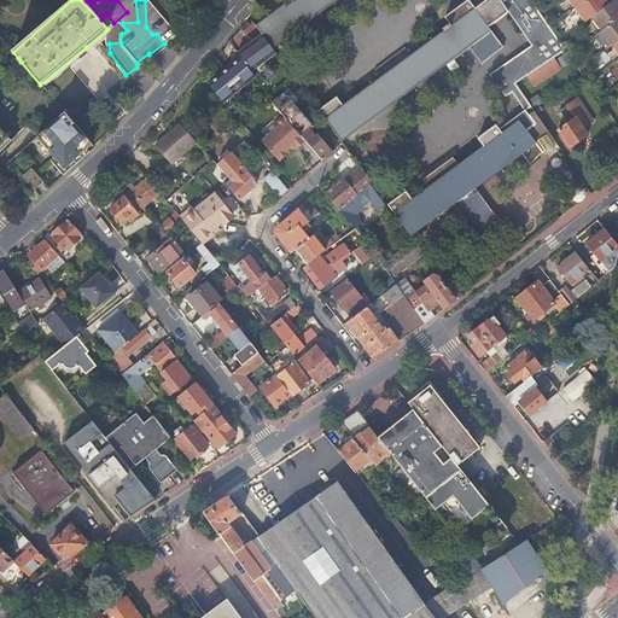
[(289,0),(286,3),(254,25),(261,35),(266,41),(272,50),(304,27),(340,0),(289,0)]
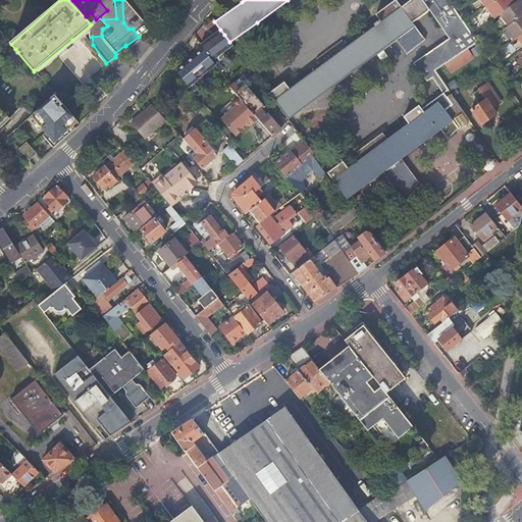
[(376,29),(375,30),(354,45),(348,49),(341,39),(326,49),(314,57),(320,65),(299,80),(288,88),(282,81),(266,91),(288,119),(314,100),(346,77),(366,62),(387,47),(396,42),(407,56),(418,48),(425,43),(413,24),(425,15),(415,0),(402,9),(397,1),(389,6),(376,16),(380,21),(374,25),(376,29)]
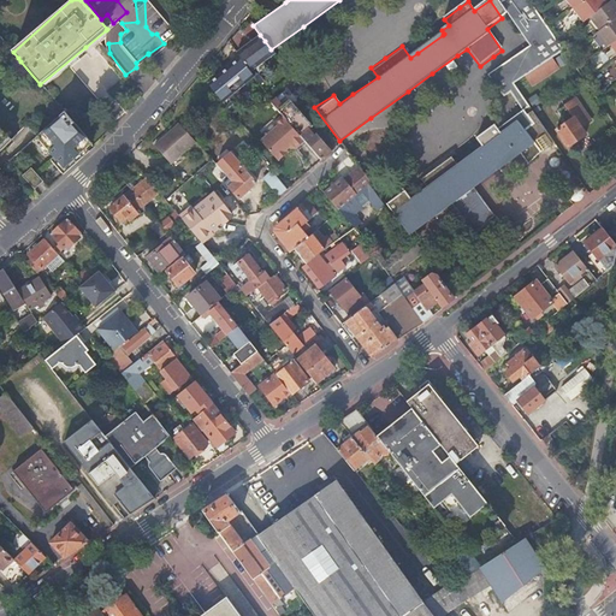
[(490,0),(502,18),(507,15),(529,47),(526,51),(538,67),(550,59),(563,51),(527,0),(490,0)]
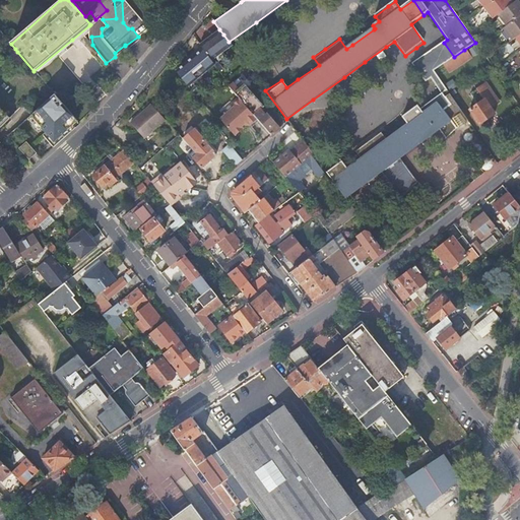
[(519,3),(517,0),(516,0),(512,4),(509,0),(477,0),(493,19),(498,16),(506,26),(503,29),(512,41),(515,39),(519,45),(519,3)]
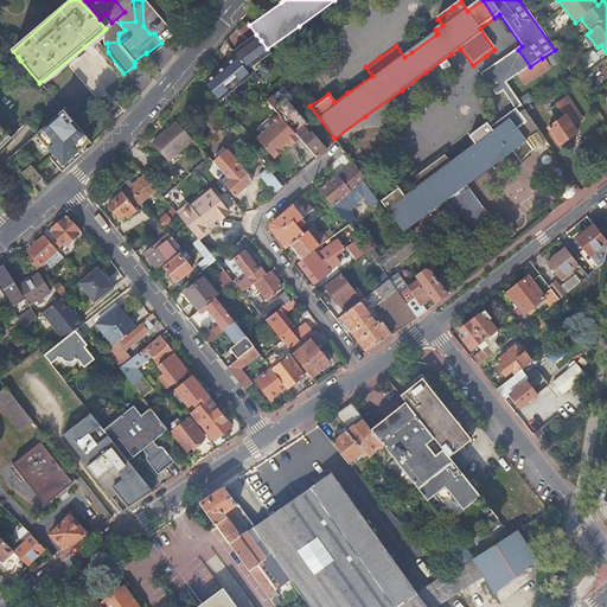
[(238,61),(246,69),(246,70),(269,52),(267,49),(261,40),(256,34),(244,43),(231,52),(235,56),(238,61)]
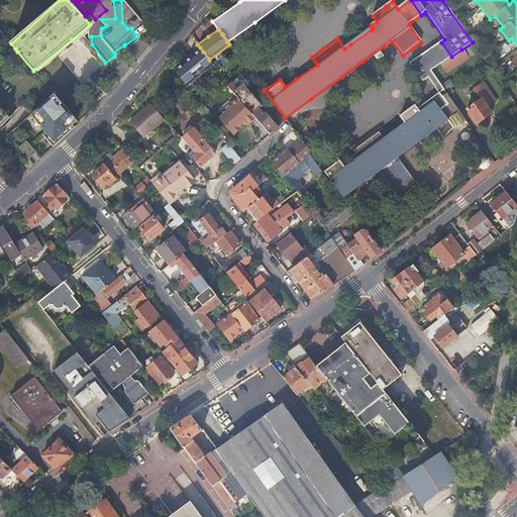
[(89,38),(85,32),(78,37),(83,43),(89,38)]
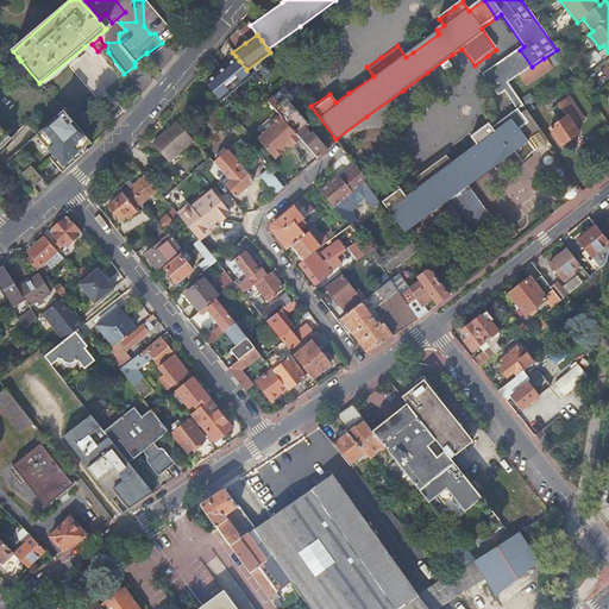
[(519,75),(532,67),(520,50),(495,67),(507,83),(519,75)]
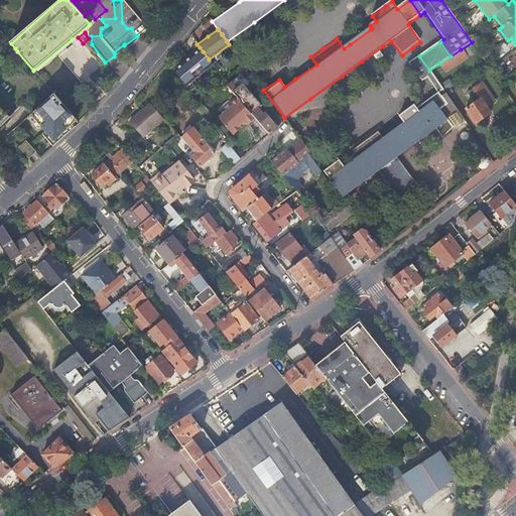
[(471,46),(465,50),(469,56),(476,52),(471,46)]
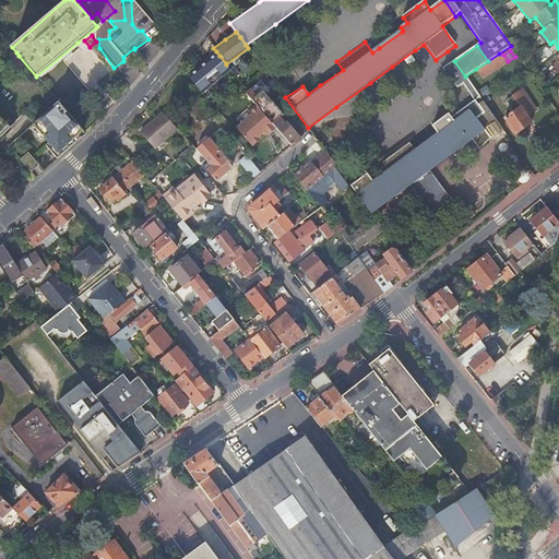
[(226,64),(226,63),(219,56),(216,51),(203,63),(194,70),(188,75),(198,87),(199,88),(202,93),(229,69),(228,68),(226,64)]
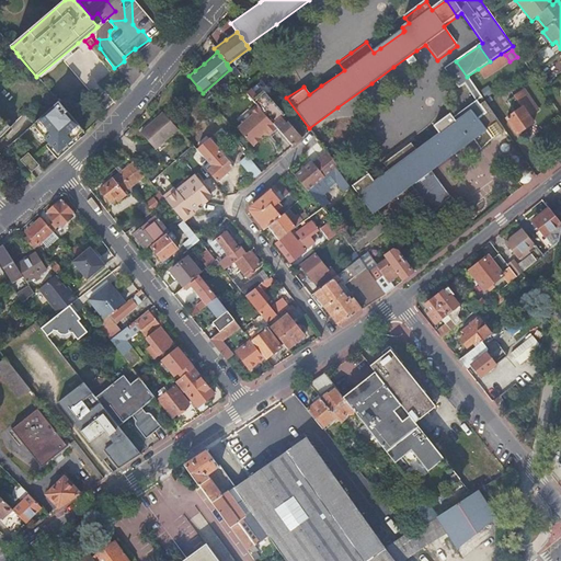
[(507,63),(501,54),(490,61),(478,69),(484,78),(507,63)]
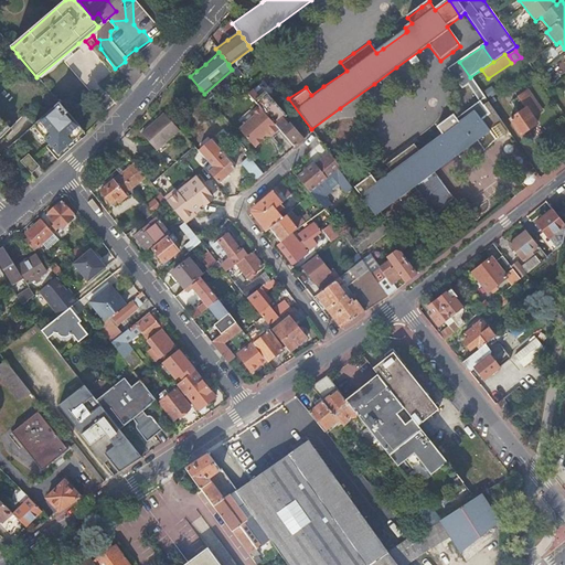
[(371,176),(354,188),(375,216),(404,195),(414,188),(435,215),(454,198),(435,172),(435,171),(477,141),(484,151),(497,140),(508,130),(470,77),(459,62),(447,70),(461,89),(468,85),(479,102),(456,119),(452,115),(438,127),(436,128),(441,135),(420,150),(419,151),(414,145),(386,164),(391,172),(376,183),(371,176)]
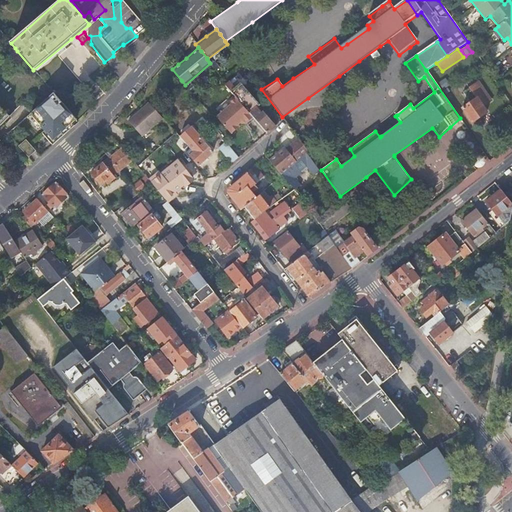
[(212,60),(209,62),(210,63),(215,70),(218,68),(212,60)]
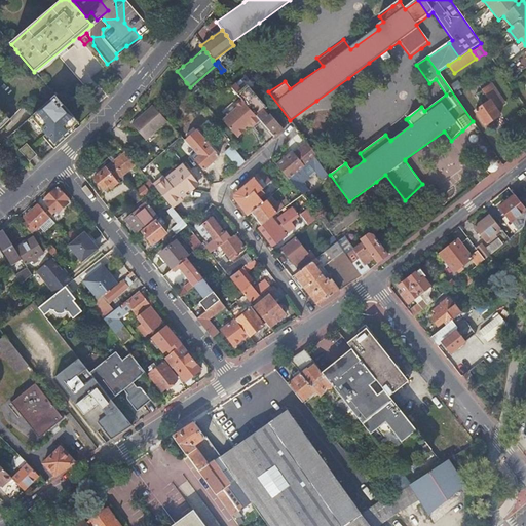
[(240,98),(242,101),(251,111),(253,113),(255,115),(259,120),(274,138),(277,134),(282,130),(270,118),(272,116),(265,108),(264,109),(248,90),(260,81),(257,76),(248,83),(245,78),(232,87),(240,98)]
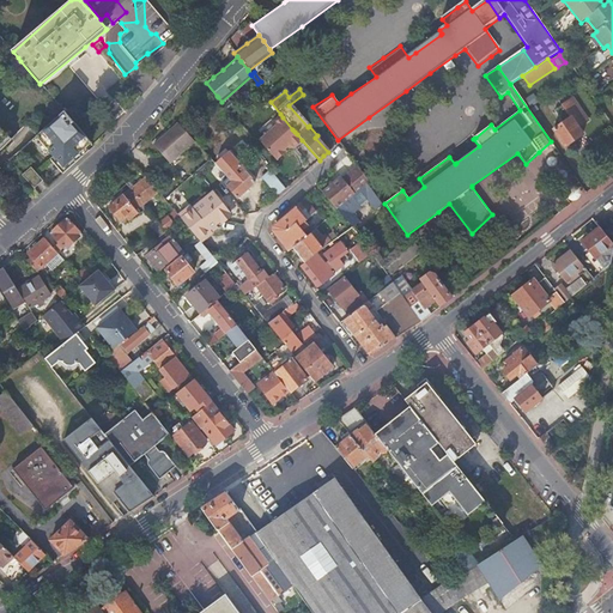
[(533,95),(525,99),(530,107),(538,102),(533,95)]
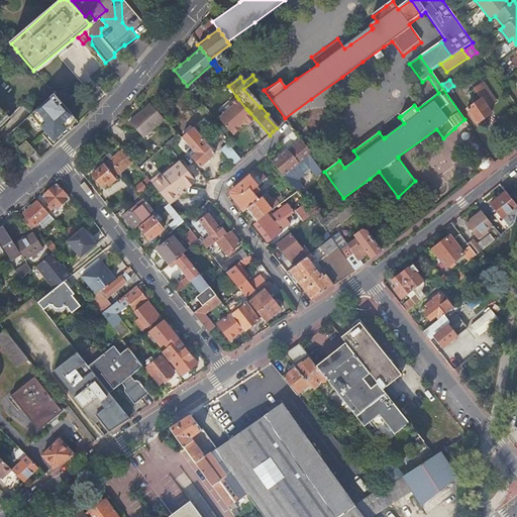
[(482,83),(476,88),(489,106),(492,104),(495,102),(482,83)]
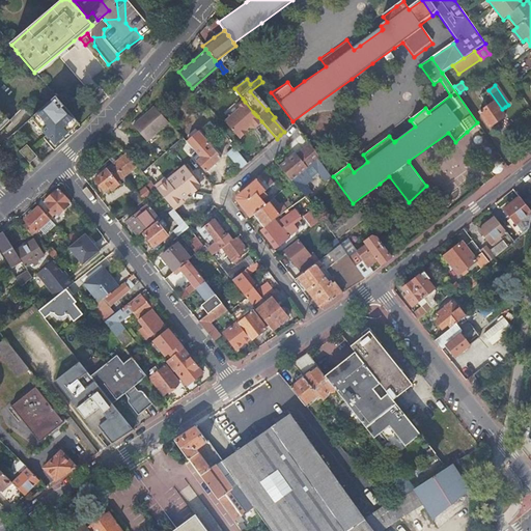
[(502,109),(488,90),(479,96),(487,107),(479,113),(490,128),(490,127),(496,122),(500,120),(504,116),(500,110),(502,109)]
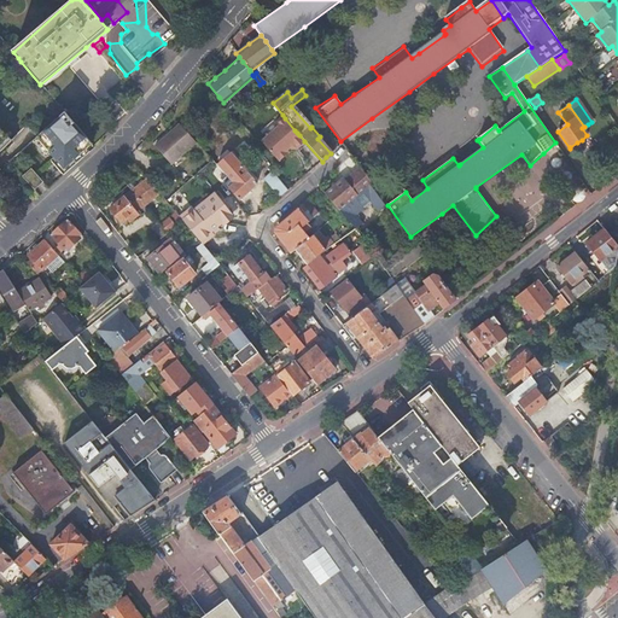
[(92,145),(64,112),(35,138),(53,158),(51,161),(64,176),(83,158),(89,152),(86,150),(92,145)]
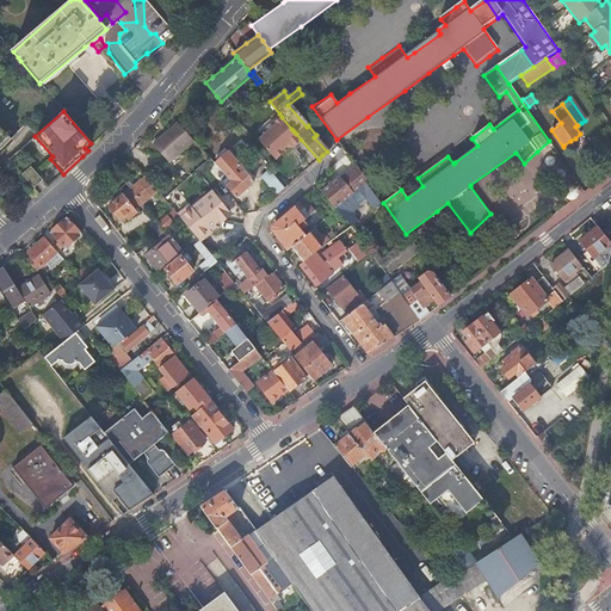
[(291,129),(282,117),(275,123),(275,128),(258,141),(276,160),(285,152),(284,149),(289,144),(291,146),(292,148),(297,144),(301,140),(296,134),(294,131),(291,129)]
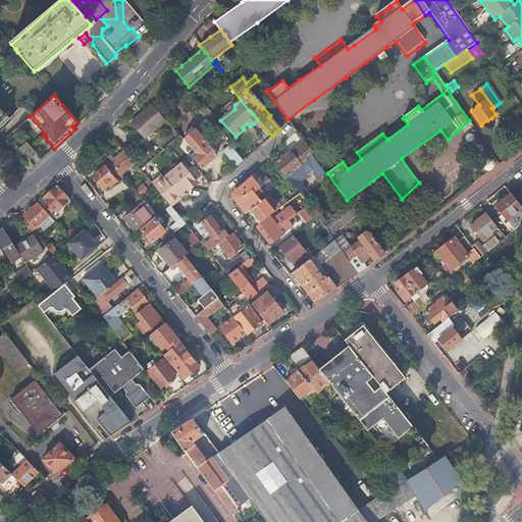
[(145,140),(166,121),(158,111),(154,107),(153,105),(142,114),(132,123),(137,131),(145,140)]
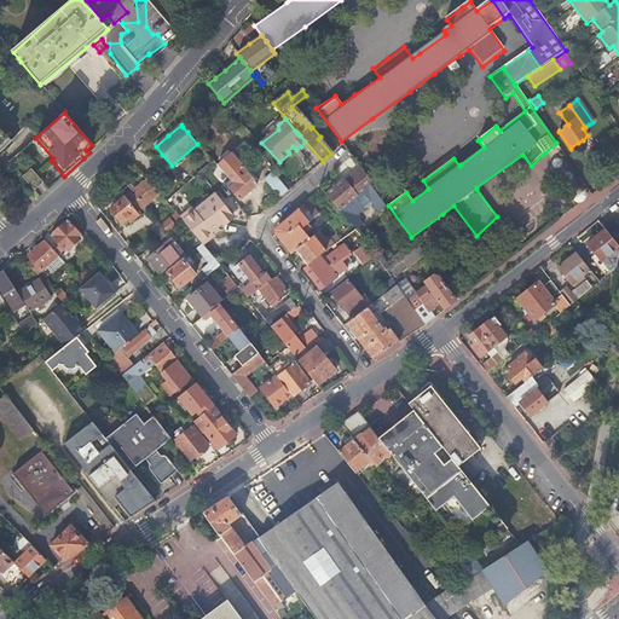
[(0,157),(15,144),(12,140),(0,128),(0,157)]
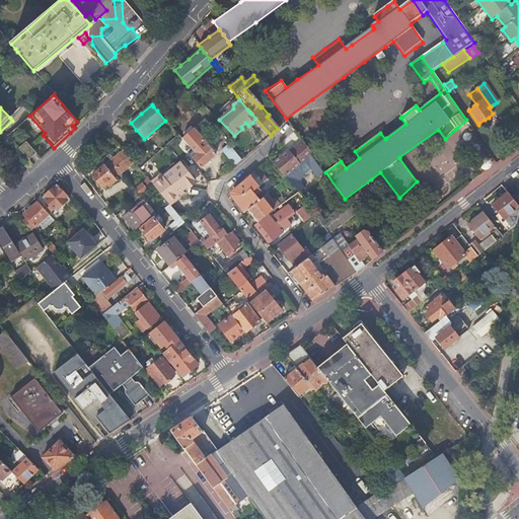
[(278,129),(281,127),(278,122),(271,113),(269,115),(267,117),(278,129)]
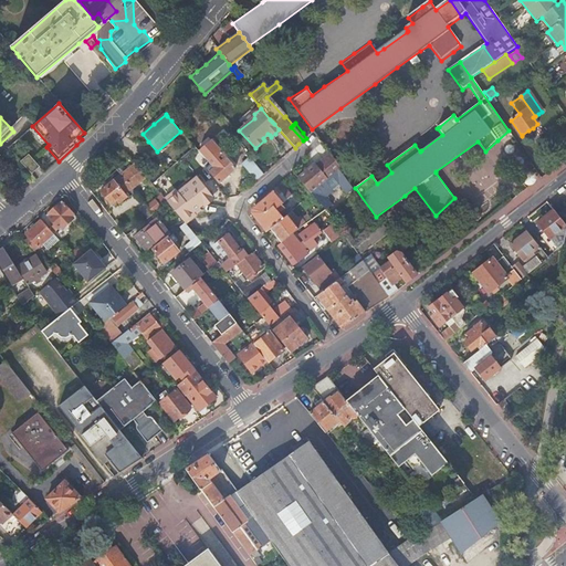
[(219,150),(207,161),(210,165),(206,168),(219,182),(227,176),(236,168),(219,150)]
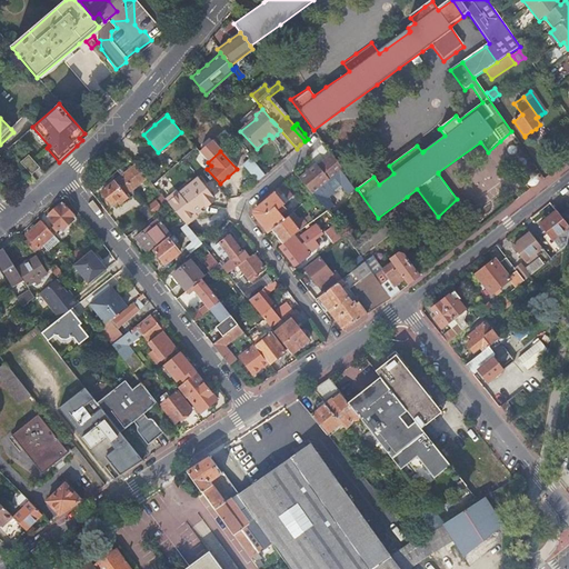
[(40,168),(28,155),(19,162),(31,176),(40,168)]
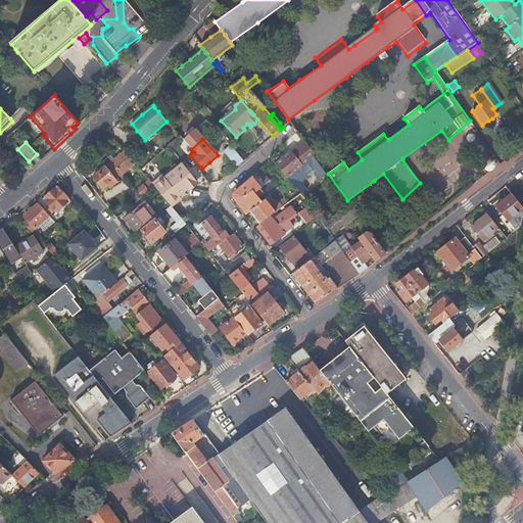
[(275,164),(287,179),(301,165),(314,154),(304,142),(298,148),(291,153),(290,152),(275,164)]
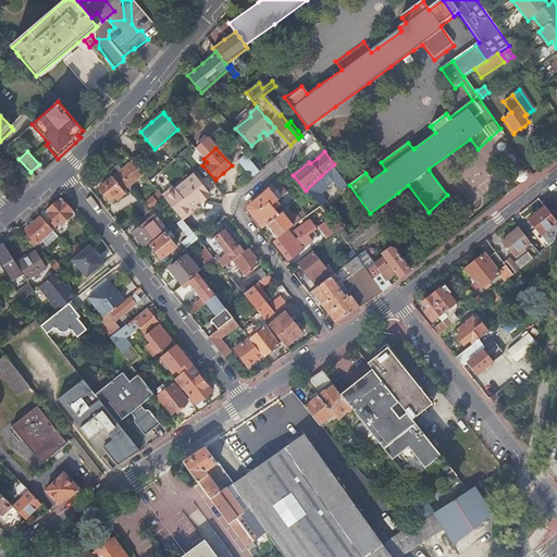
[(240,160),(255,176),(259,172),(245,156),(240,160)]
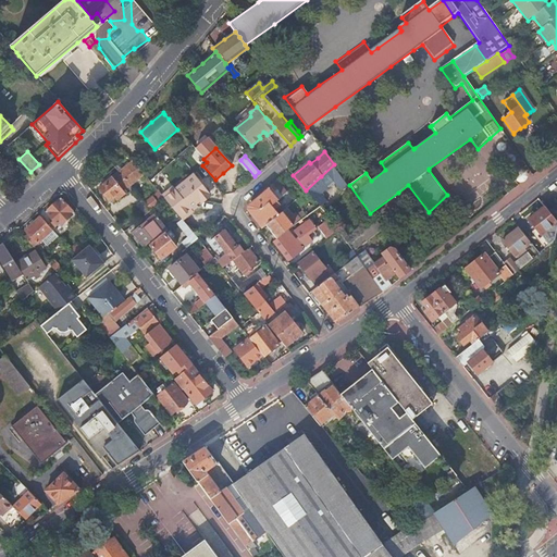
[(125,190),(144,175),(133,162),(123,169),(99,188),(109,201),(114,197),(116,200),(122,197),(126,193),(125,190)]
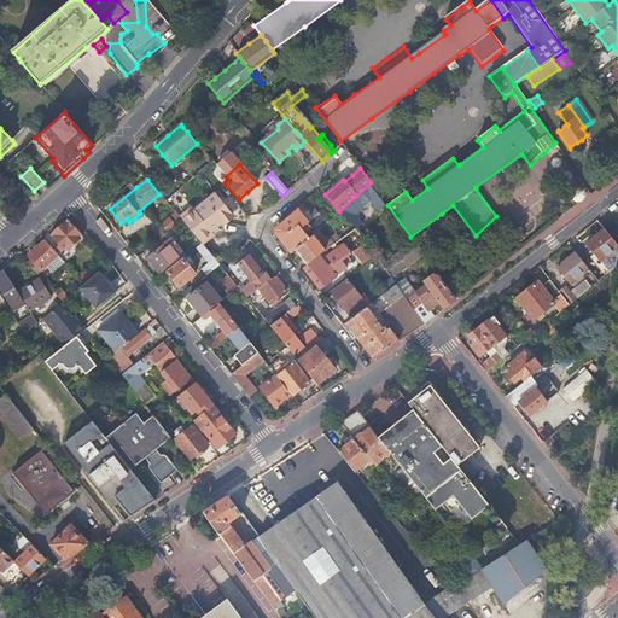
[(182,221),(200,244),(213,234),(210,232),(216,227),(225,221),(232,215),(214,192),(203,202),(204,202),(193,210),(181,221),(182,221)]
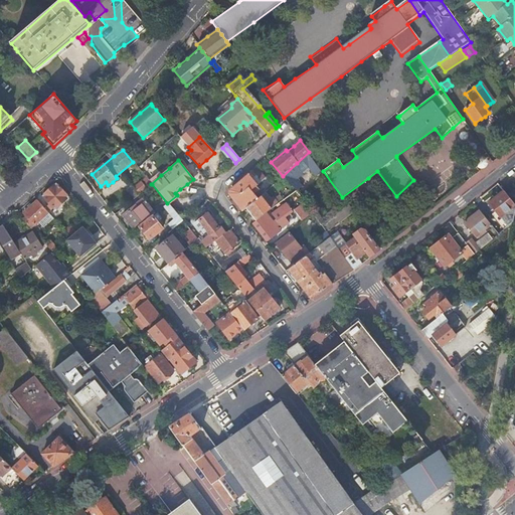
[(269,212),(279,204),(277,202),(274,204),(266,193),(258,199),(250,191),(264,180),(254,170),(242,180),(229,191),(229,194),(242,211),(246,208),(249,213),(255,221),(266,213),(269,212)]
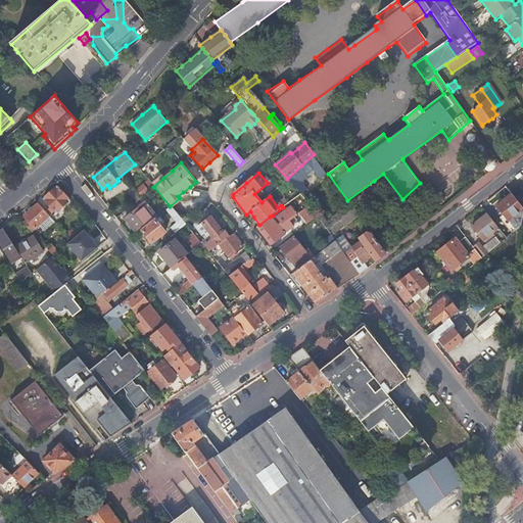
[(151,184),(153,187),(163,178),(161,175),(151,184)]
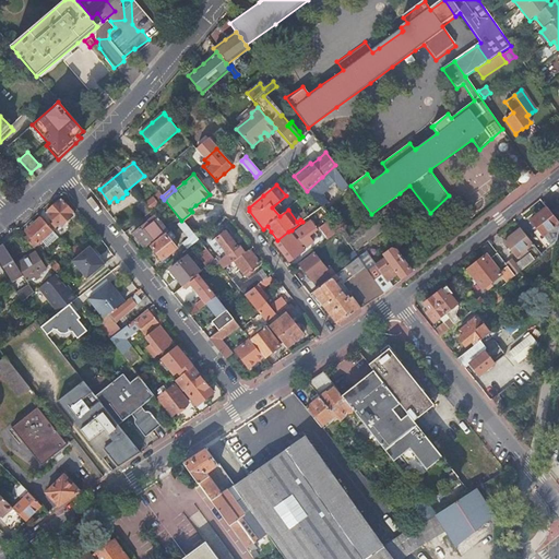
[(159,205),(165,200),(164,200),(162,197),(158,192),(144,203),(143,202),(137,207),(144,217),(151,212),(150,211),(158,204),(159,205)]
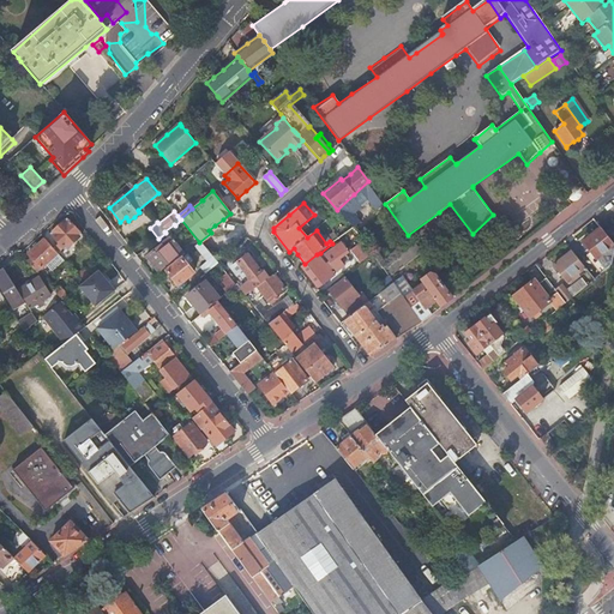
[(551,233),(561,223),(555,217),(546,227),(551,233)]
